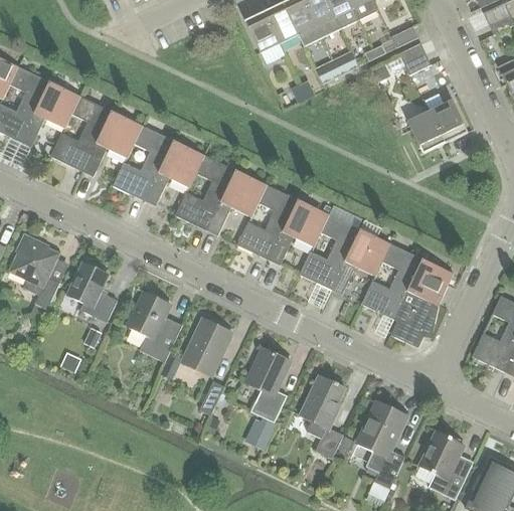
[(284,0),(282,1),(297,33),(302,43),(321,34),(304,0),(284,0)]
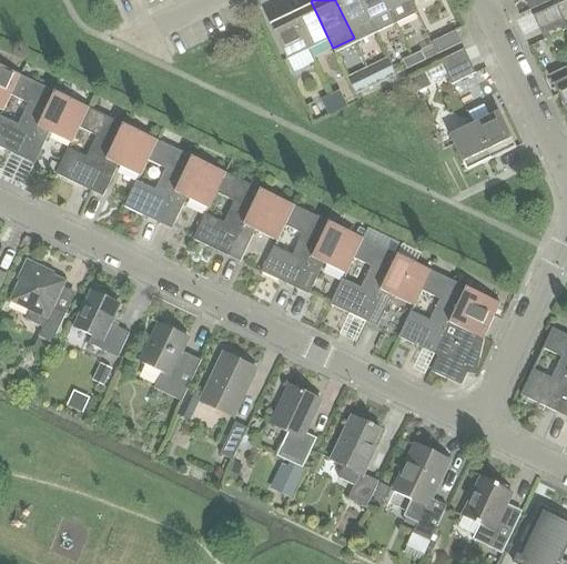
[(374,28),(360,0),(335,0),(354,38),(374,28)]
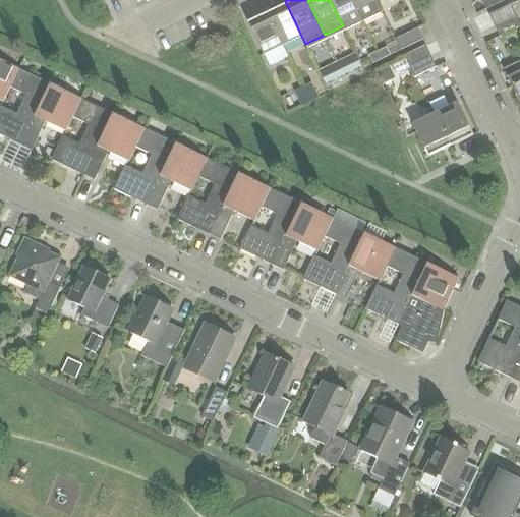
[(330,0),(343,25),(361,16),(356,6),(353,0),(330,0)]
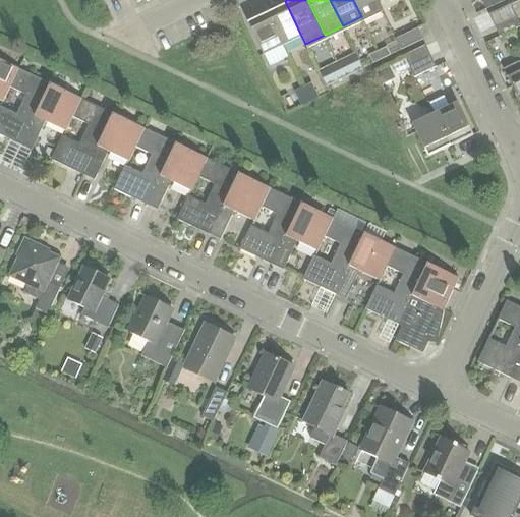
[(353,0),(356,6),(368,0),(373,11),(381,7),(377,0),(353,0)]
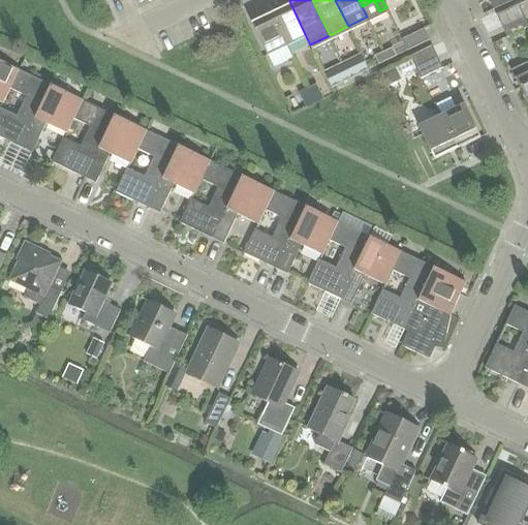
[(270,10),(286,42),(305,34),(289,1),(270,10)]
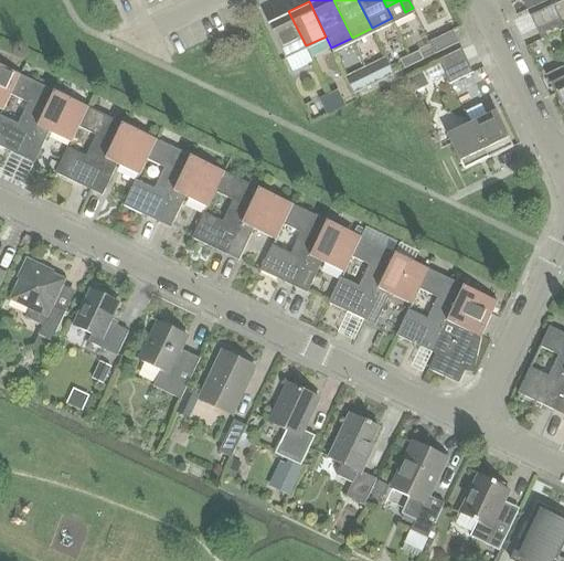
[(559,13),(553,2),(529,13),(534,24),(559,13)]
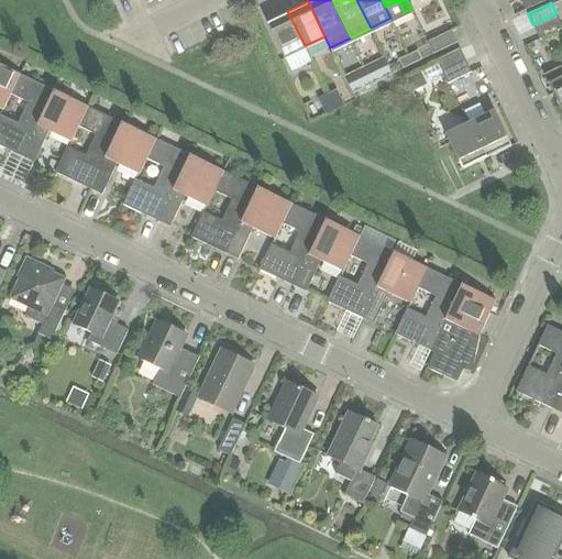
[(305,45),(287,11),(266,21),(284,56),(305,45)]
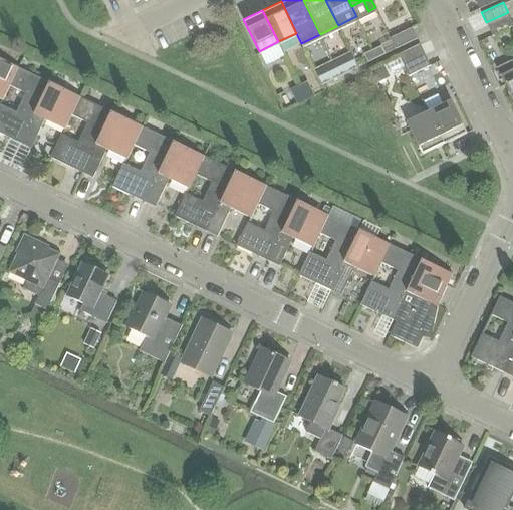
[(512,22),(508,12),(486,22),(491,33),(512,22)]
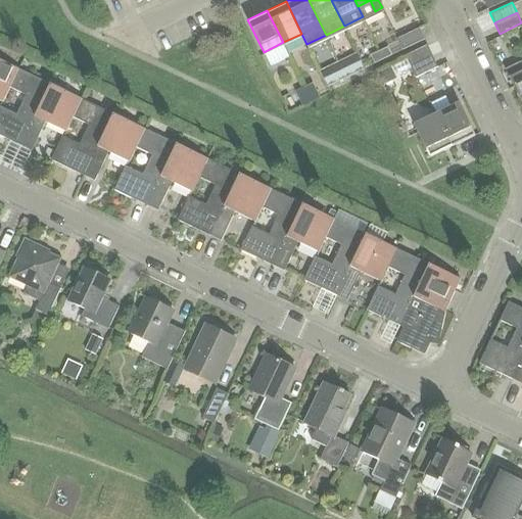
[(401,47),(424,37),(418,26),(396,36),(401,47)]
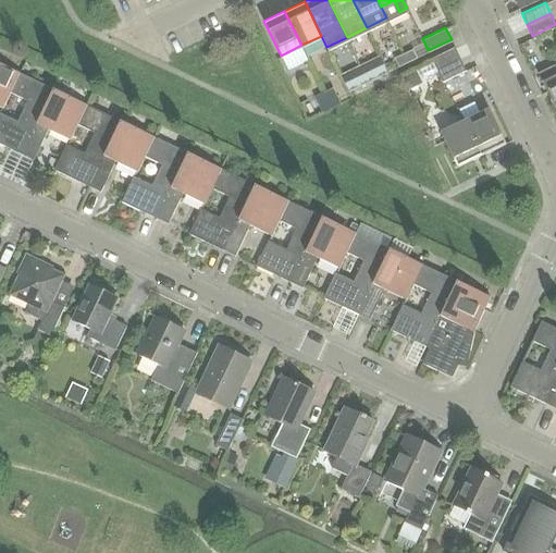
[(412,46),(404,51),(408,59),(417,54),(412,46)]
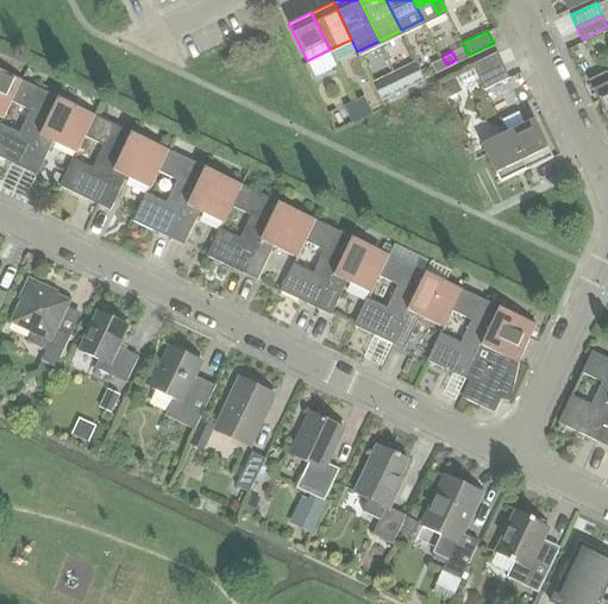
[(502,62),(496,50),(471,62),(477,75),(502,62)]
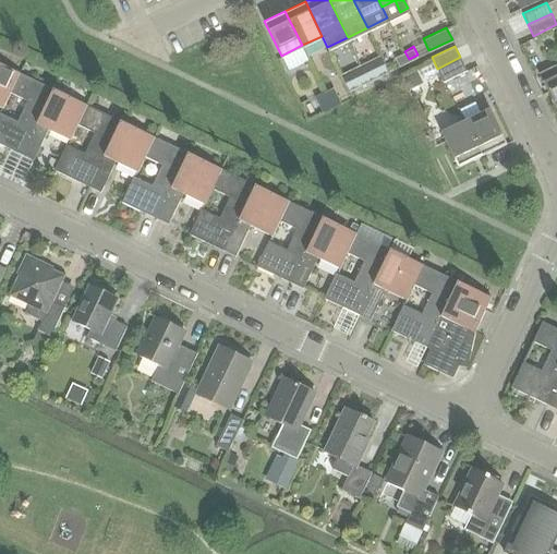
[(399,64),(409,59),(404,51),(396,56),(399,64)]
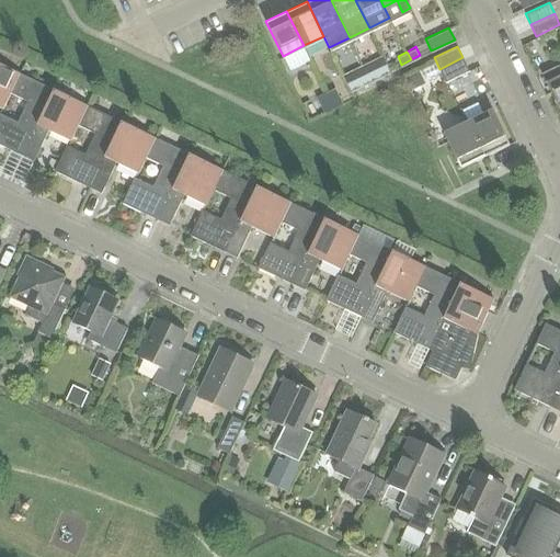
[(351,84),(392,71),(387,54),(345,67),(351,84)]
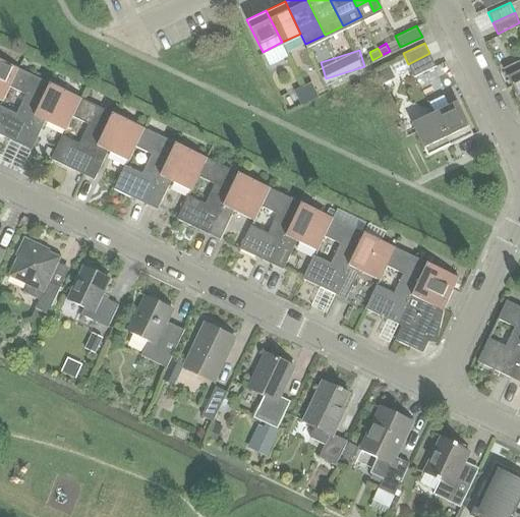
[(429,53),(408,64),(413,74),(435,64),(429,53)]
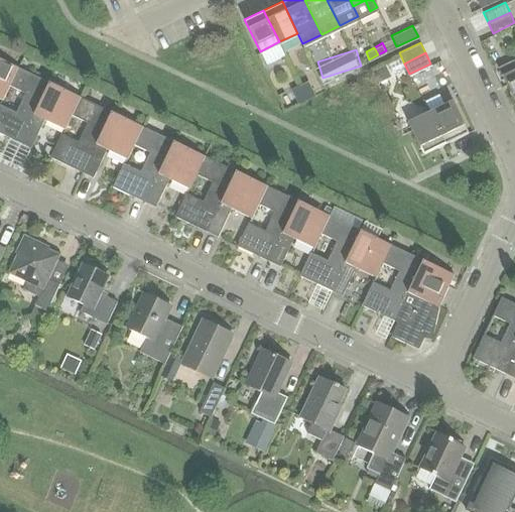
[(0,97),(2,98),(9,84),(8,84),(17,66),(0,56),(0,97)]
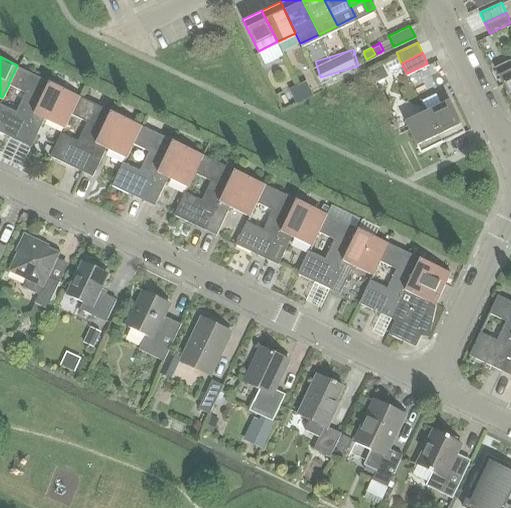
[(510,59),(495,67),(498,74),(510,100),(510,59)]
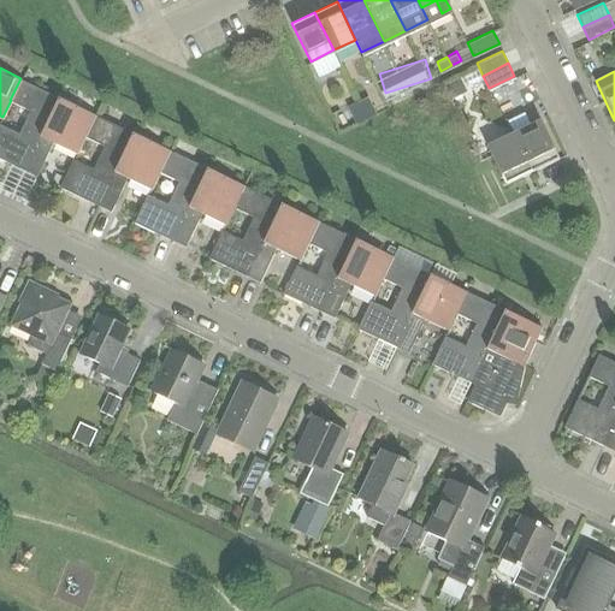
[(460,76),(444,83),(450,96),(466,89),(460,76)]
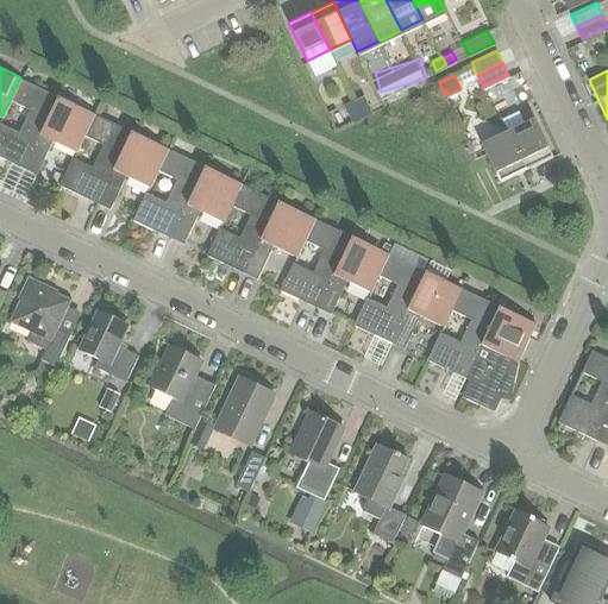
[(0,155),(24,167),(57,95),(20,77),(10,99),(11,99),(30,107),(18,131),(0,121),(0,155)]
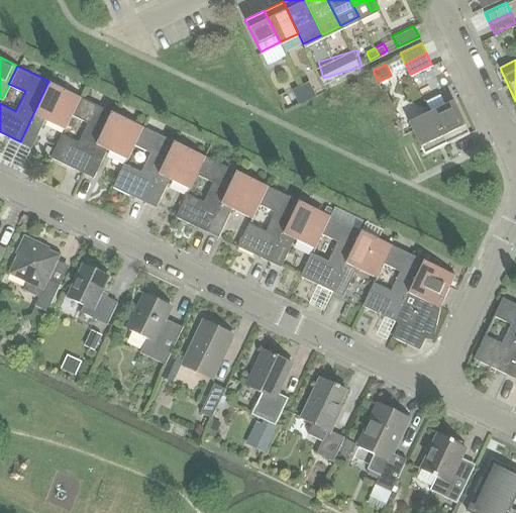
[(311,87),(307,79),(299,83),(303,91),(311,87)]
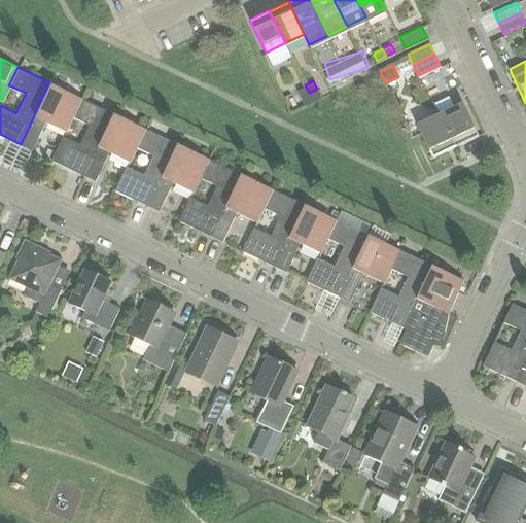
[(49,82),(21,144),(31,149),(44,120),(66,130),(73,115),(72,115),(80,97),(49,82)]
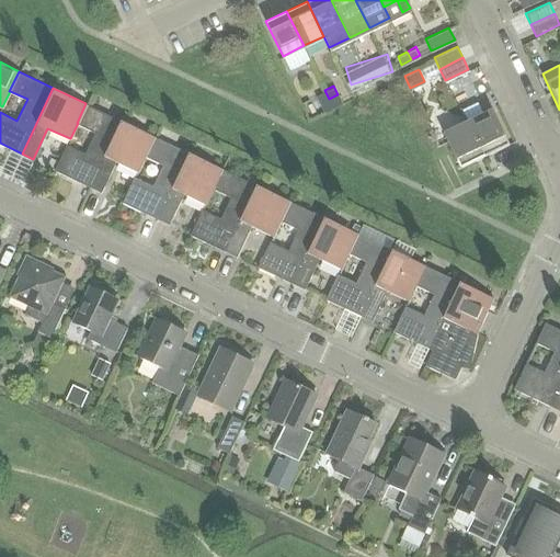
[(324,90),(315,94),(319,103),(329,99),(324,90)]
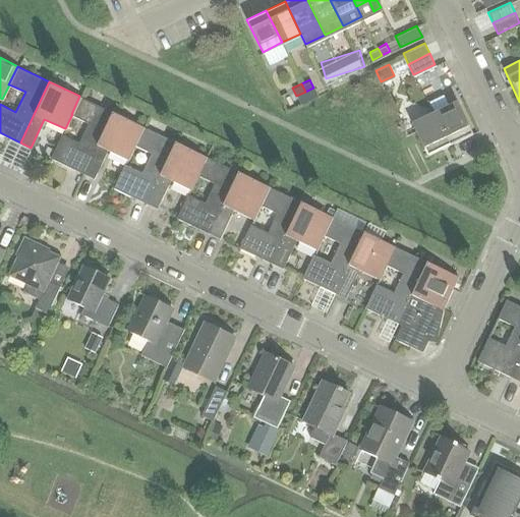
[(50,157),(82,172),(112,111),(79,96),(71,114),(72,114),(88,122),(78,141),(61,133),(50,157)]
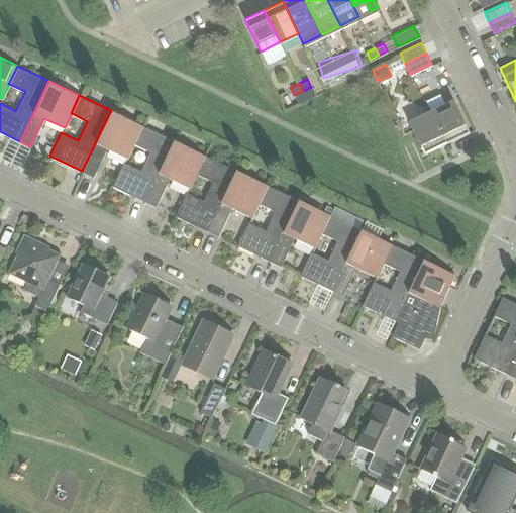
[(430,110),(446,142),(469,131),(453,99),(430,110)]
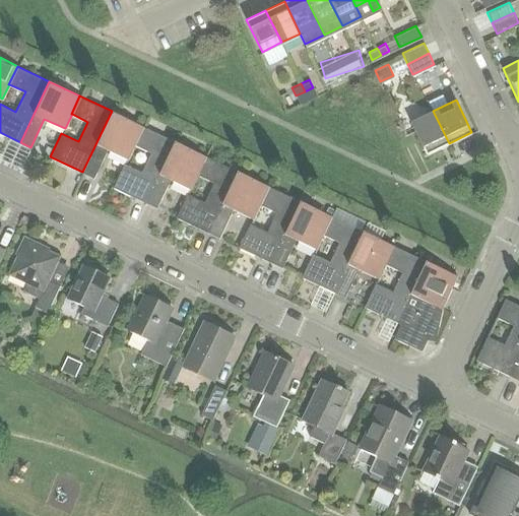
[(112,111),(82,172),(93,177),(107,148),(128,158),(134,144),(133,143),(142,125),(112,111)]
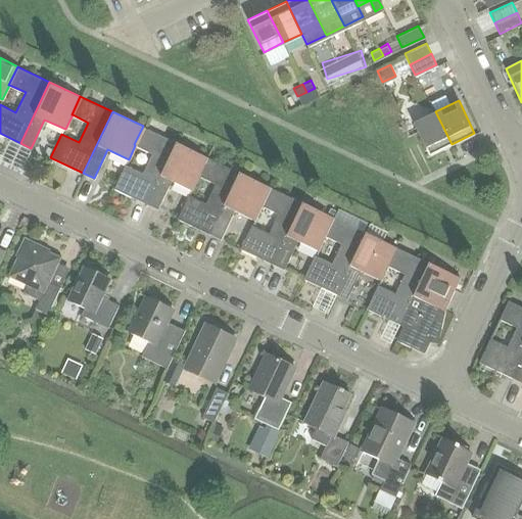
[(428,154),(452,144),(435,111),(413,123),(428,154)]
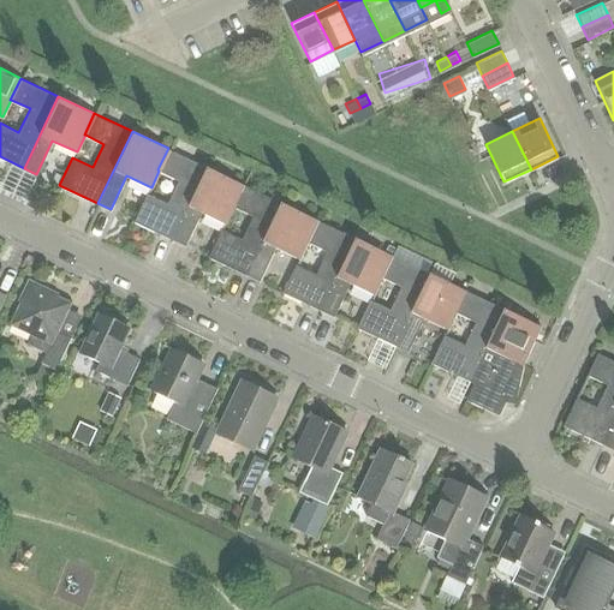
[(133,220),(172,239),(207,166),(168,148),(158,169),(159,171),(178,179),(167,202),(147,192),(133,220)]
